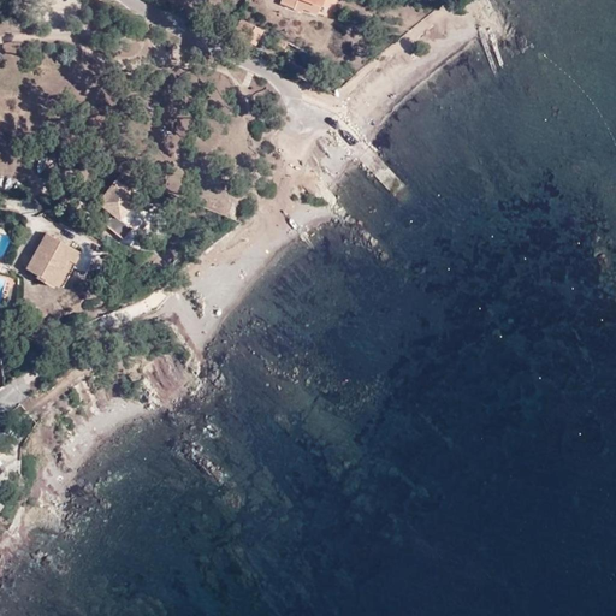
[(304,7),(318,12),(323,0),(282,0),(280,4),(302,11),(304,7)]
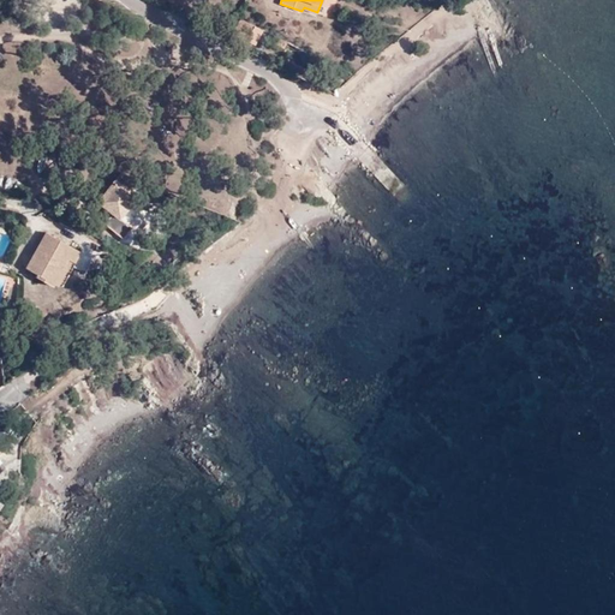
[(314,76),(310,83),(323,89),(327,82),(314,76)]
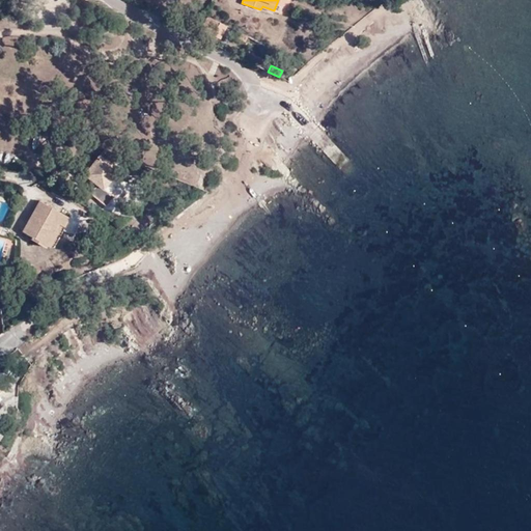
[(98,186),(109,194),(123,175),(112,166),(119,157),(104,150),(84,174),(98,186)]
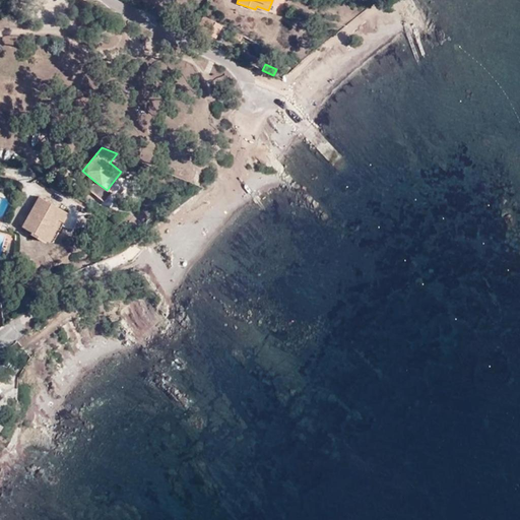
[(107,190),(111,194),(125,176),(121,172),(107,190)]
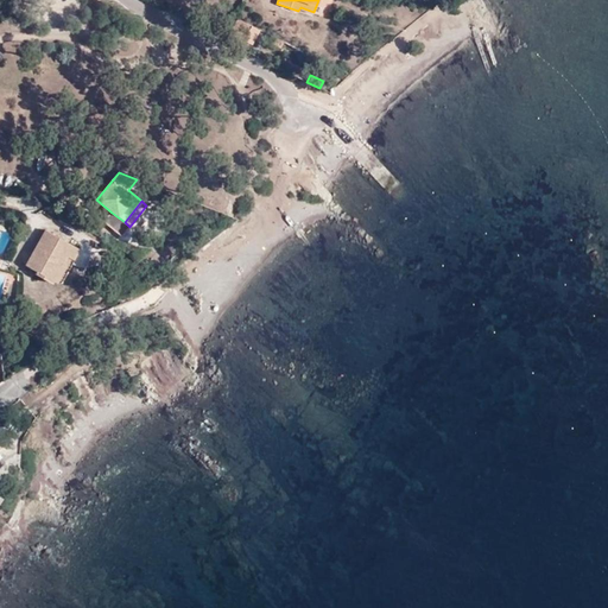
[(130,227),(125,222),(112,213),(103,222),(121,238),(130,227)]
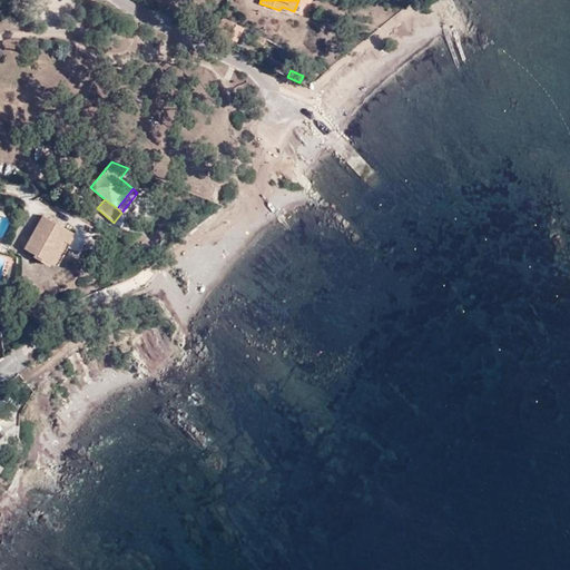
[(1,213),(0,216),(0,245),(9,248),(20,220),(1,213)]
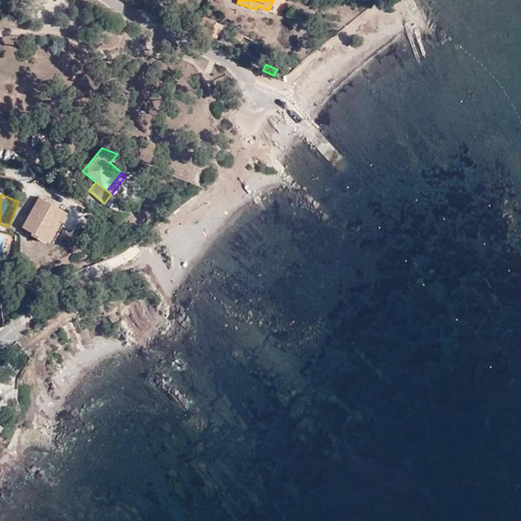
[(57,220),(60,221),(61,222),(66,214),(38,198),(21,227),(31,232),(30,234),(44,242),(48,235),(57,220)]
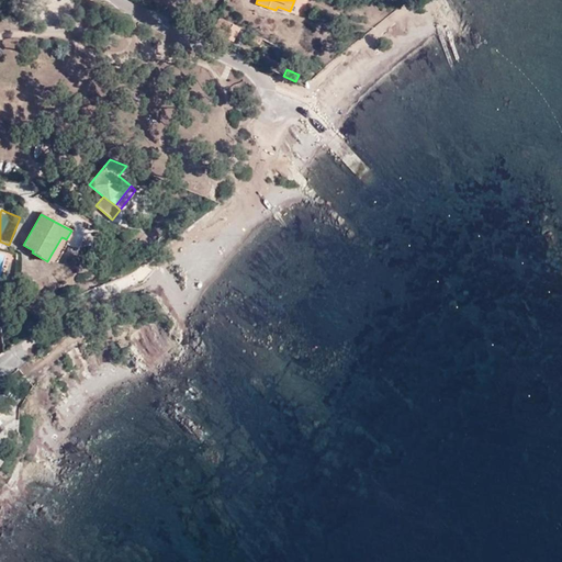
[(179,222),(186,232),(194,225),(187,215),(179,222)]
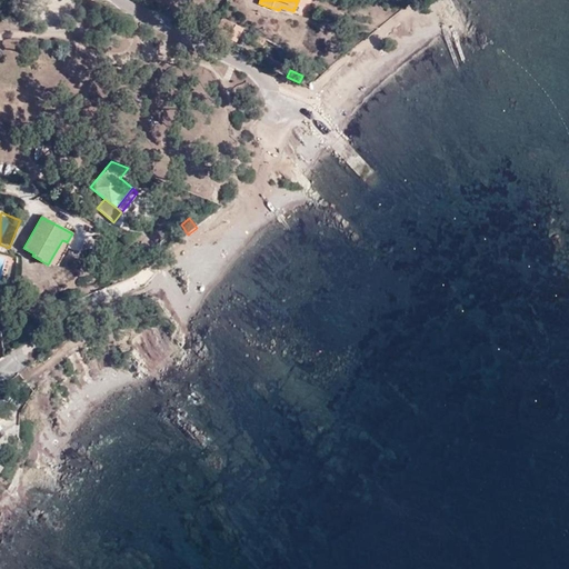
[(56,258),(66,241),(62,240),(52,257),(56,258)]
